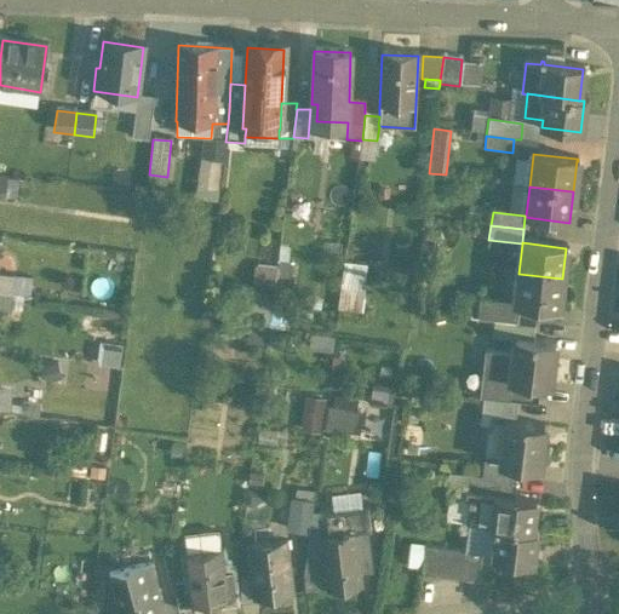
[(347,248),(324,245),(321,263),(344,265),(347,248)]
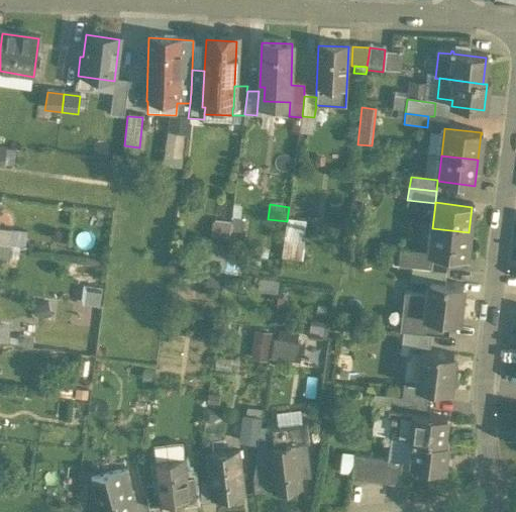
[(243,221),(231,220),(230,230),(242,231),(243,221)]
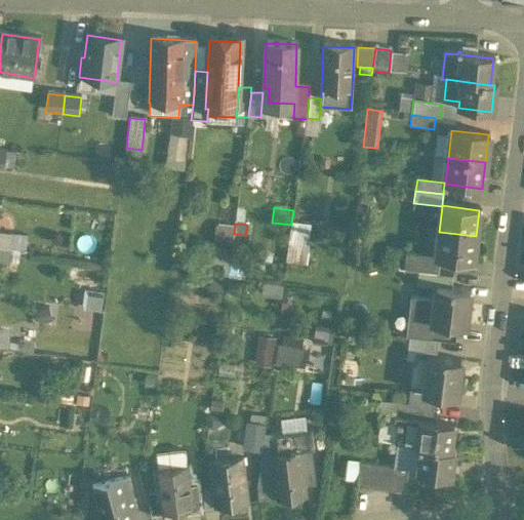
[(309,233),(290,230),(289,242),(306,244),(309,233)]
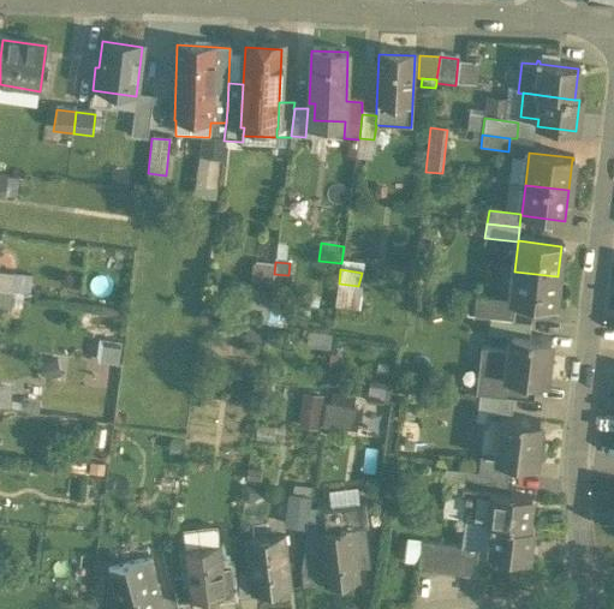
[(558,276),(514,272),(511,300),(511,303),(516,303),(554,308),(558,276)]
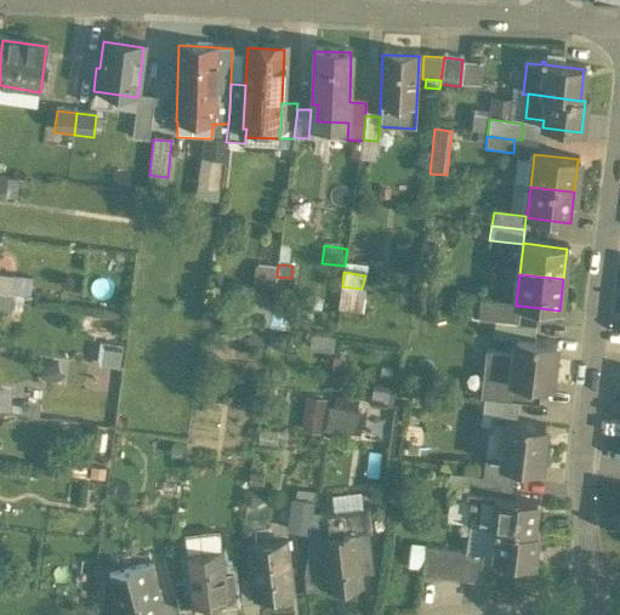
[(291,278),(277,277),(273,302),(288,303),(291,278)]
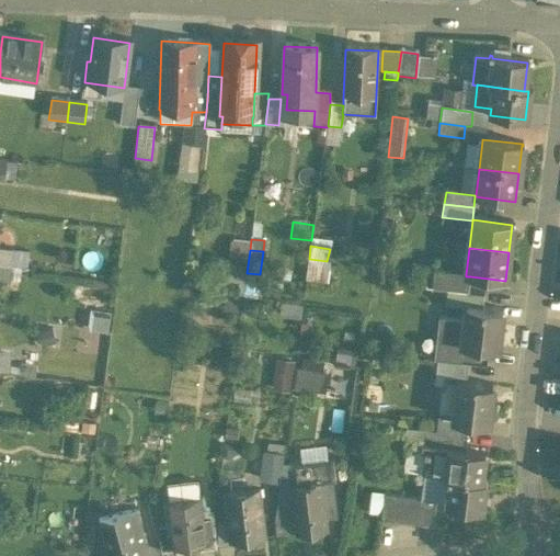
[(466,274),(435,271),(433,291),(455,293),(468,294),(470,276),(466,276),(466,274)]
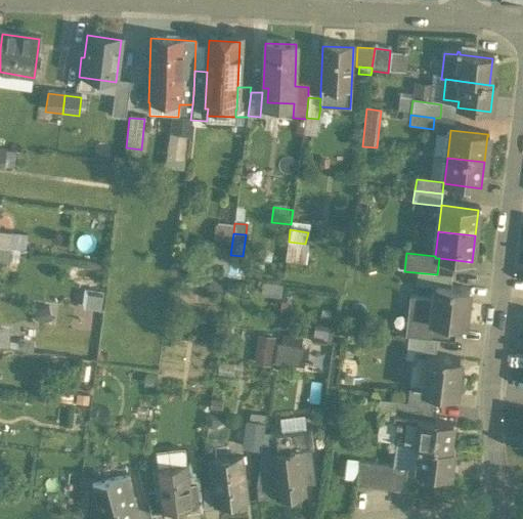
[(437,274),(425,273),(423,287),(435,289),(435,287),(450,289),(451,276),(437,274)]
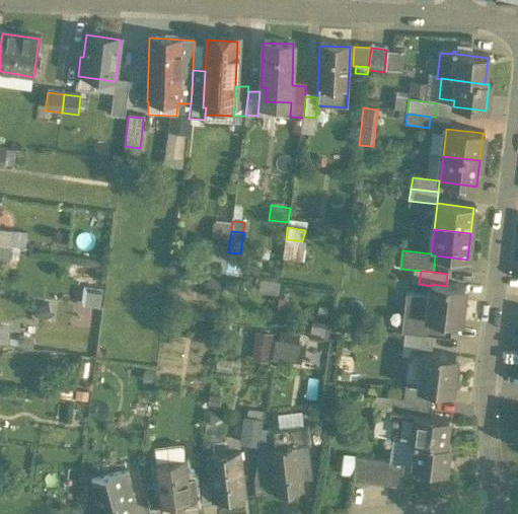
[(446,286),(431,284),(431,286),(427,320),(459,324),(464,288),(446,286)]
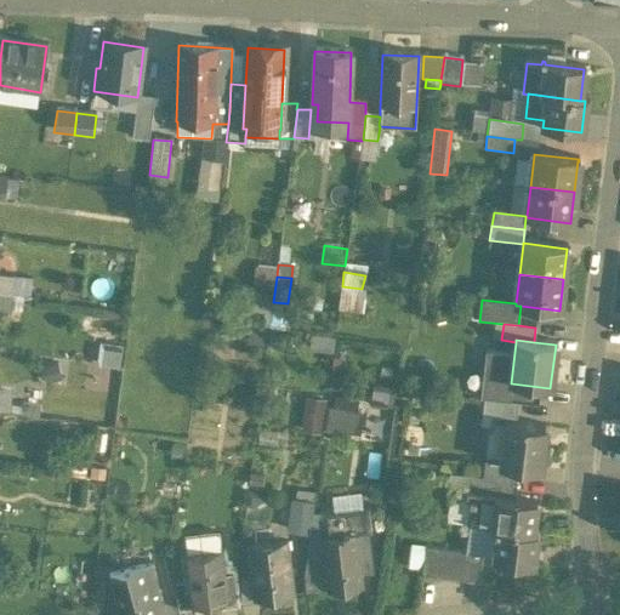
[(388,408),(392,396),(374,391),(370,403),(388,408)]
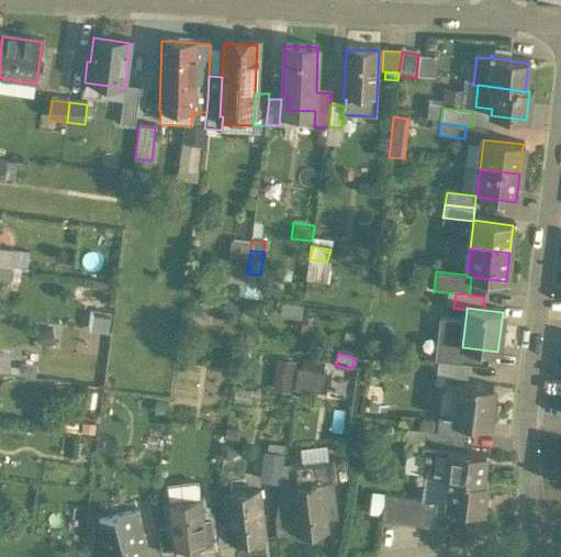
[(276,359),(271,387),(327,394),(345,397),(349,369),(334,367),(333,375),(293,369),(294,361),(276,359)]
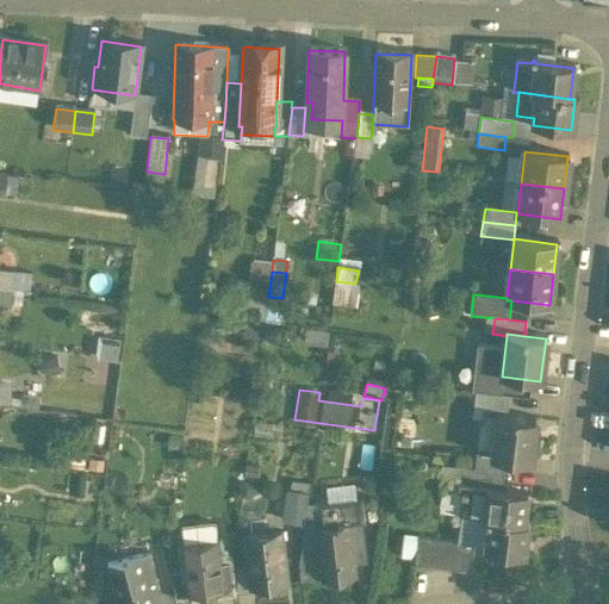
[(535,421),(497,417),(492,459),(530,464),(533,439),(529,437),(532,423),(535,423),(535,421)]
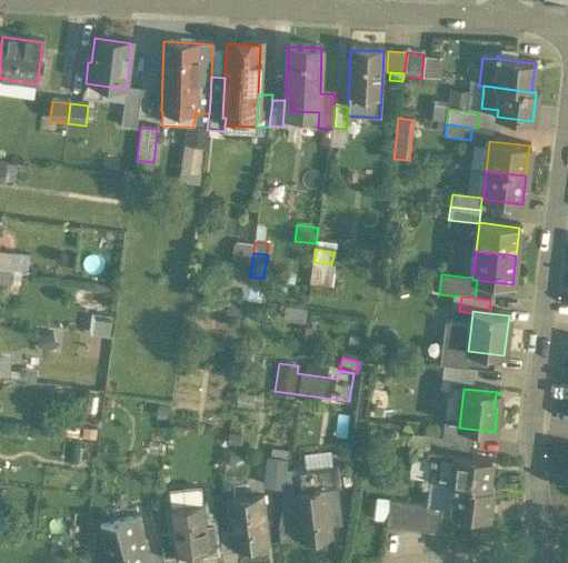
[(474,443),(429,438),(427,454),(455,458),(456,456),(471,459),(474,443)]
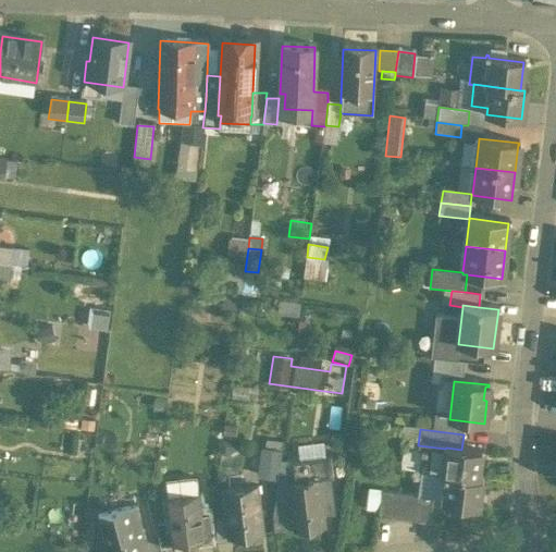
[(400,470),(421,473),(423,454),(417,453),(418,445),(404,444),(400,470)]
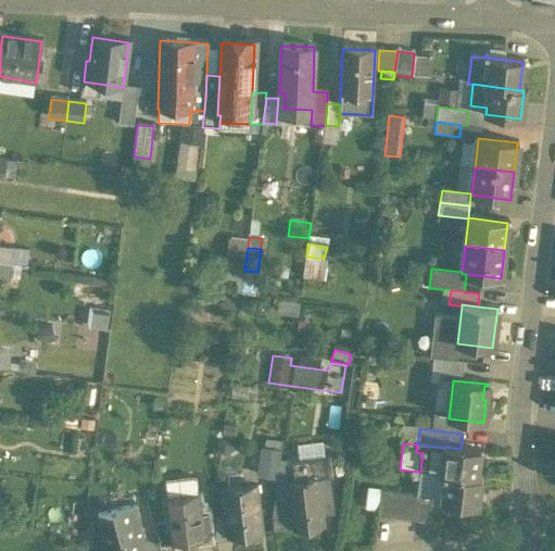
[(461,449),(445,447),(444,448),(417,445),(416,452),(423,453),(420,472),(442,474),(441,475),(445,475),(476,479),(476,478),(479,451),(461,449)]
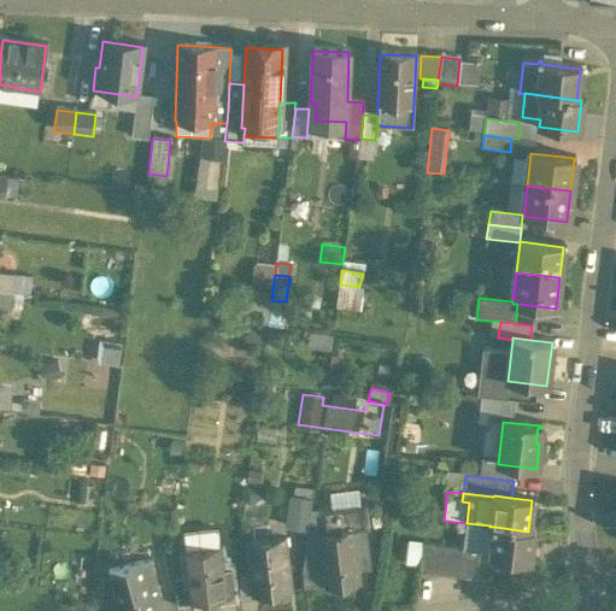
[(287,530),(305,534),(311,504),(293,500),(287,530)]
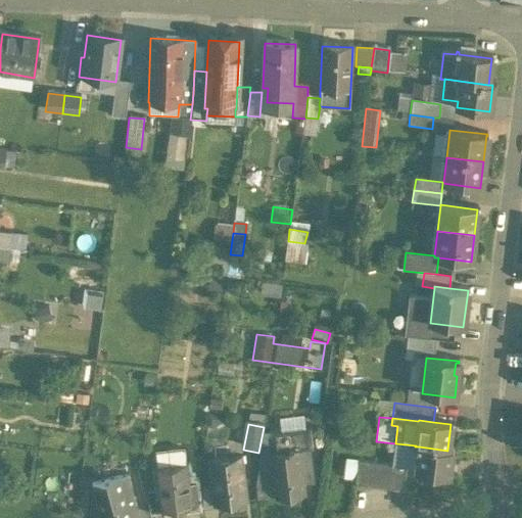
[(310,430),(273,434),(276,454),(270,455),(272,470),(257,473),(255,486),(256,501),(275,499),(275,500),(305,496),(299,452),(313,451),(310,430)]
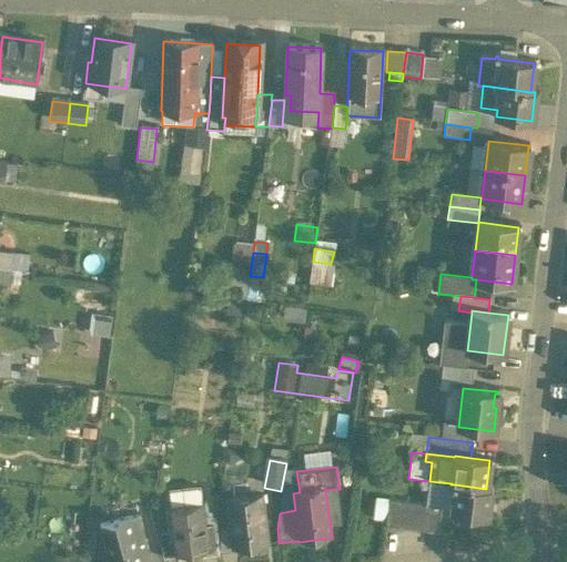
[(486,489),(455,484),(452,513),(487,519),(490,489),(486,488),(486,489)]
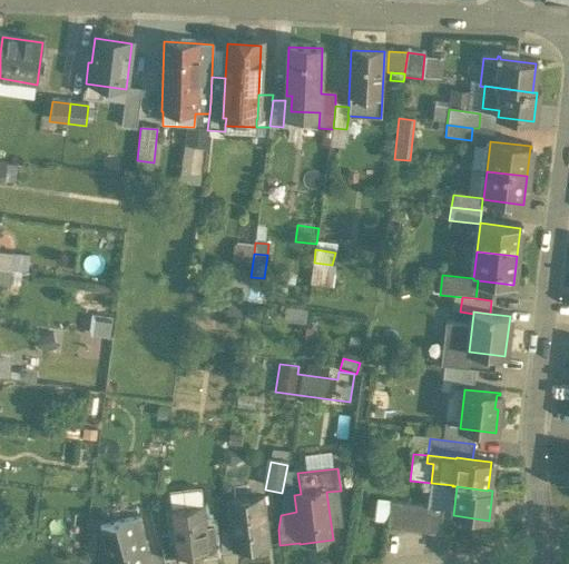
[(262,500),(228,504),(232,532),(234,552),(235,552),(267,548),(262,500)]
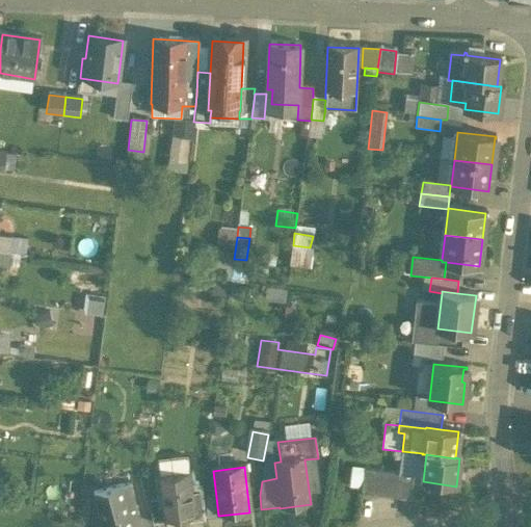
[(377,473),(364,471),(362,495),(374,497),(377,473)]
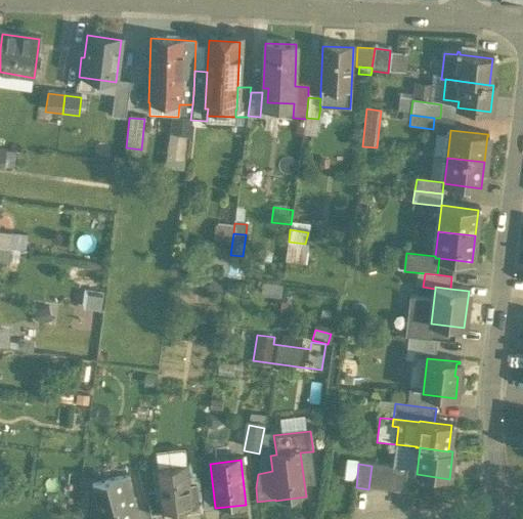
[(383,467),(372,466),(368,489),(380,491),(383,467)]
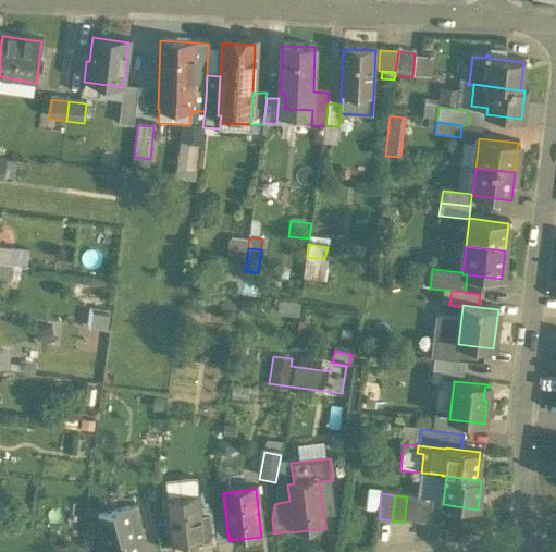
[(198,497),(167,501),(170,527),(172,547),(173,547),(204,543),(198,497)]
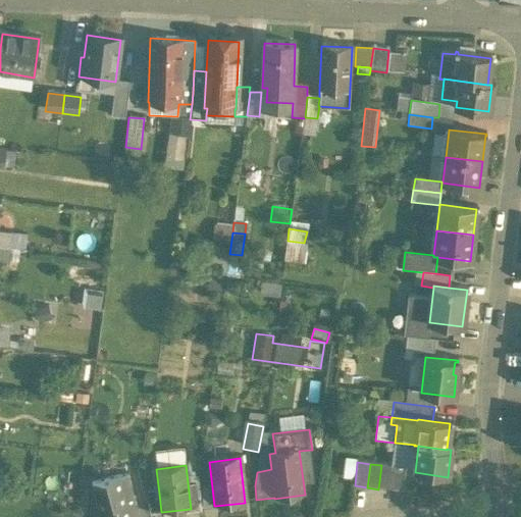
[(394,467),(381,465),(378,489),(391,492),(394,467)]
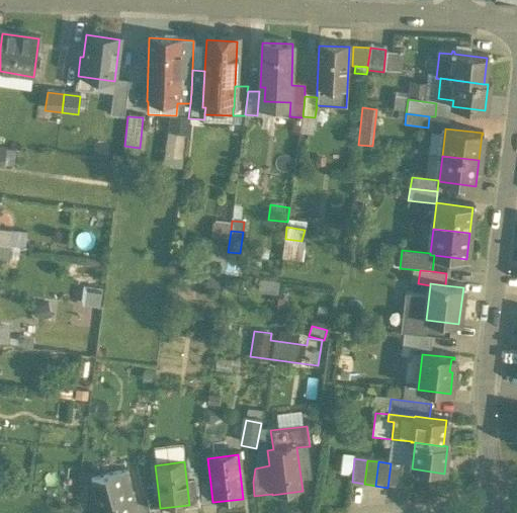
[(403,465),(391,463),(388,488),(400,490),(403,465)]
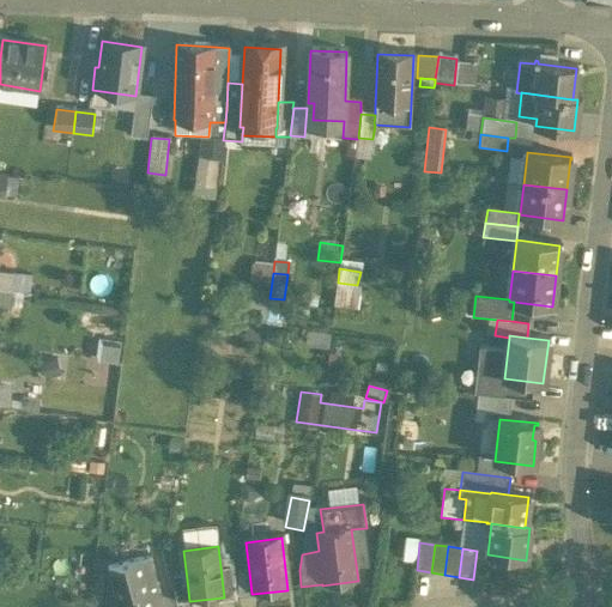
[(141,560),(108,570),(117,606),(153,606),(141,560)]
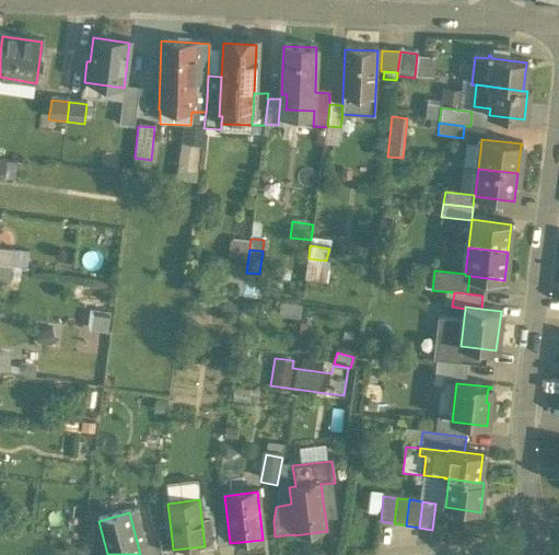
[(228,523),(216,525),(218,548),(232,547),(231,543),(230,543),(228,523)]
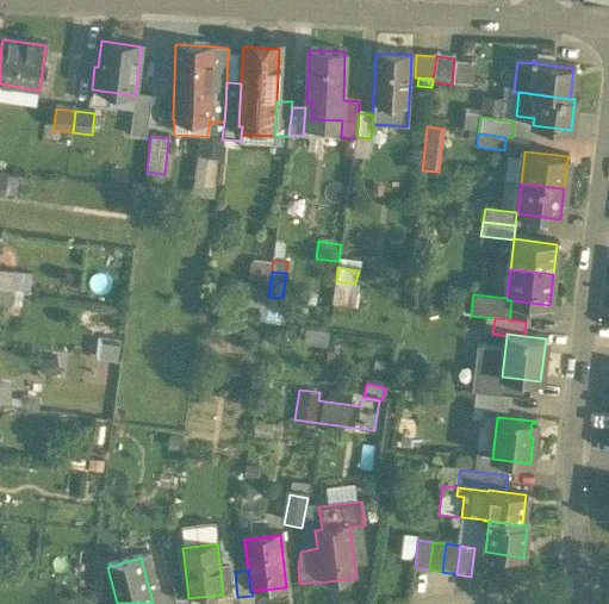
[(186,577),(172,579),(174,603),(190,601),(190,598),(188,598),(186,577)]
